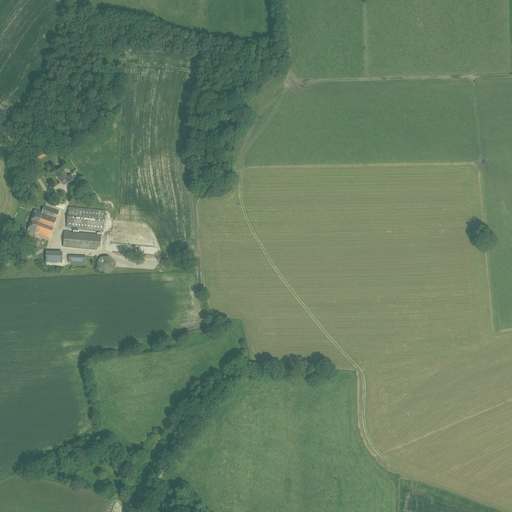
[(56,151),(64,147),(61,141),(54,145),(56,151)]
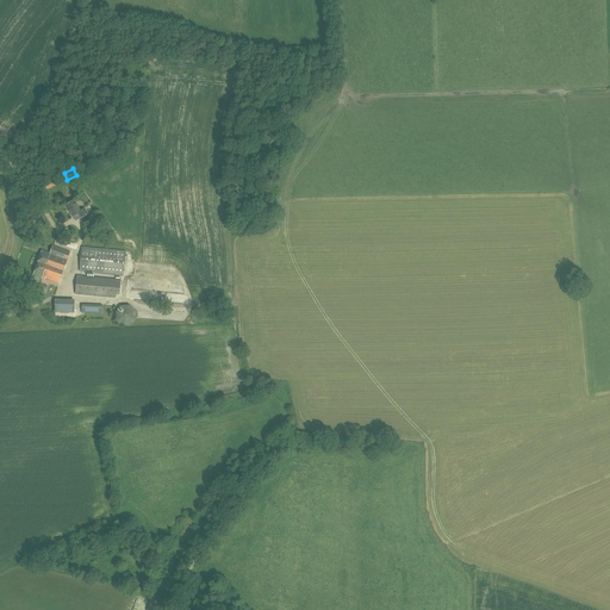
[(47,191),(60,185),(56,176),(43,184),(47,191)]
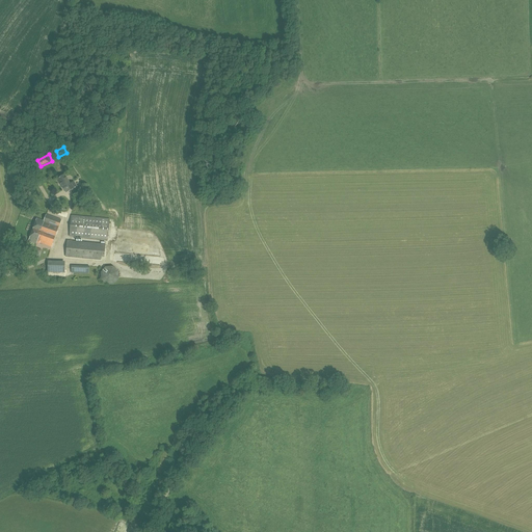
[(71,189),(77,186),(74,182),(71,184),(64,175),(57,179),(63,188),(69,185),(71,189)]
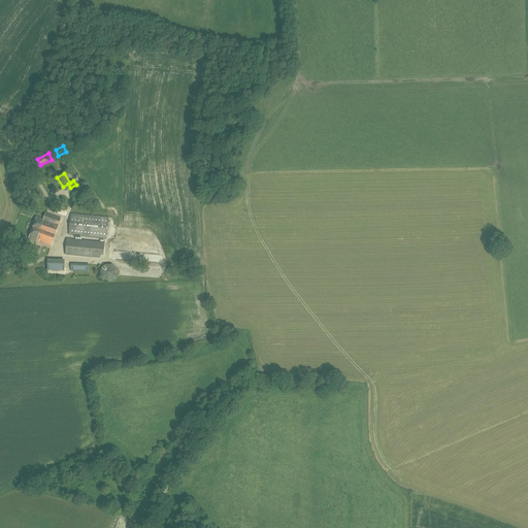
[(52,245),(61,219),(46,212),(43,220),(36,217),(29,238),(36,241),(37,240),(52,245)]
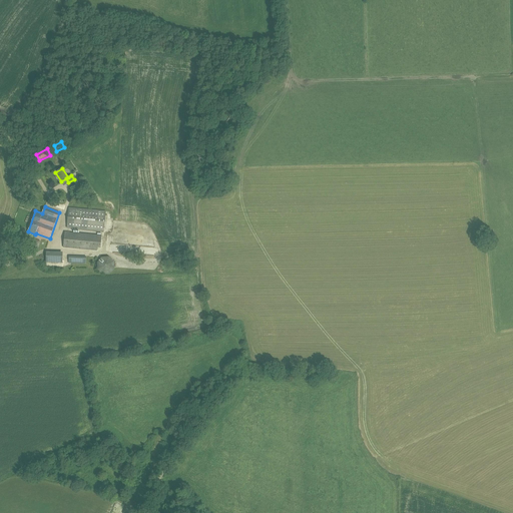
[(104,231),(106,211),(69,207),(67,228),(104,231)]
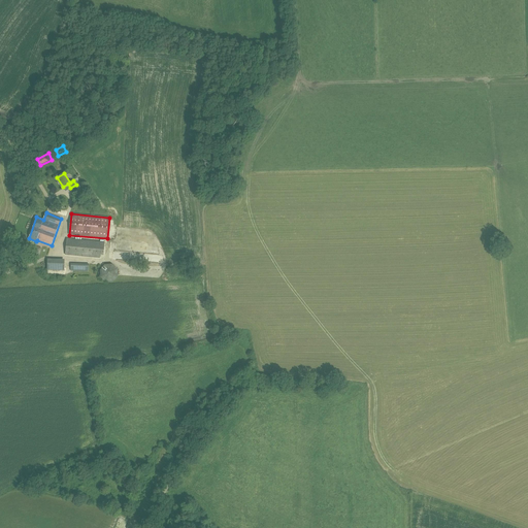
[(104,242),(67,239),(65,255),(100,258),(100,255),(103,255),(104,242)]
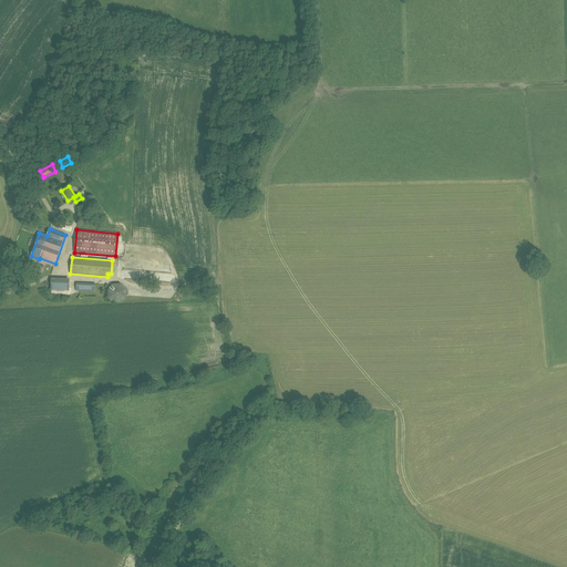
[(51,278),(51,296),(70,297),(71,290),(69,290),(69,278),(51,278)]
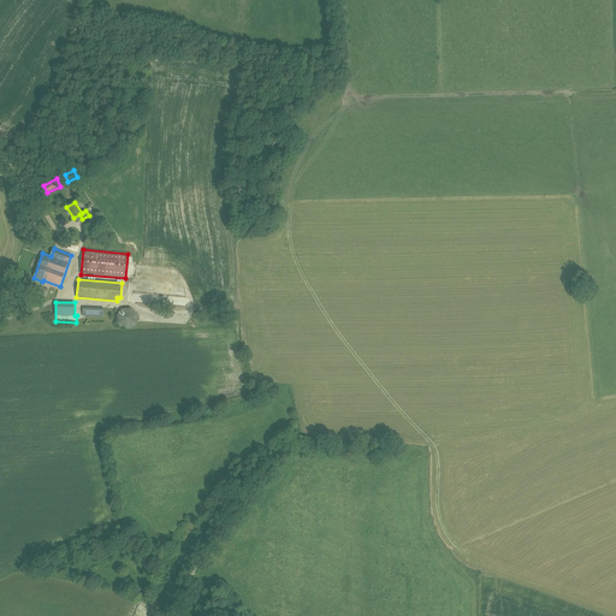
[(104,317),(104,308),(83,307),(83,317),(104,317)]
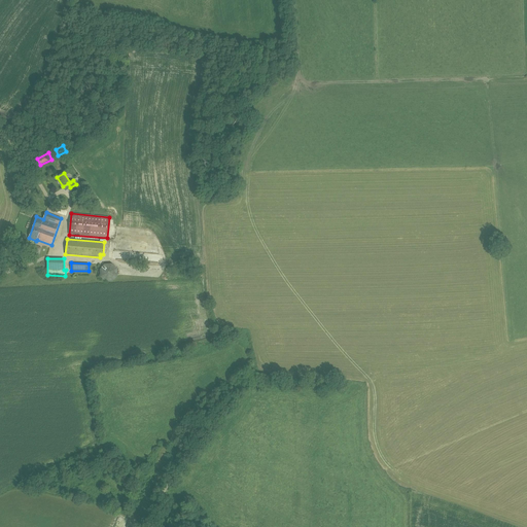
[(101,272),(100,273),(101,274),(101,276),(101,277),(102,278),(103,279),(104,280),(105,280),(106,281),(107,281),(109,281),(110,281),(111,281),(112,280),(114,280),(115,279),(115,278),(116,277),(117,276),(117,274),(117,273),(117,272),(117,270),(116,270),(116,269),(115,268),(115,267),(114,266),(113,266),(112,266),(111,265),(110,265),(109,265),(107,265),(106,265),(105,266),(104,266),(103,267),(102,268),(101,269),(101,270),(101,272)]
